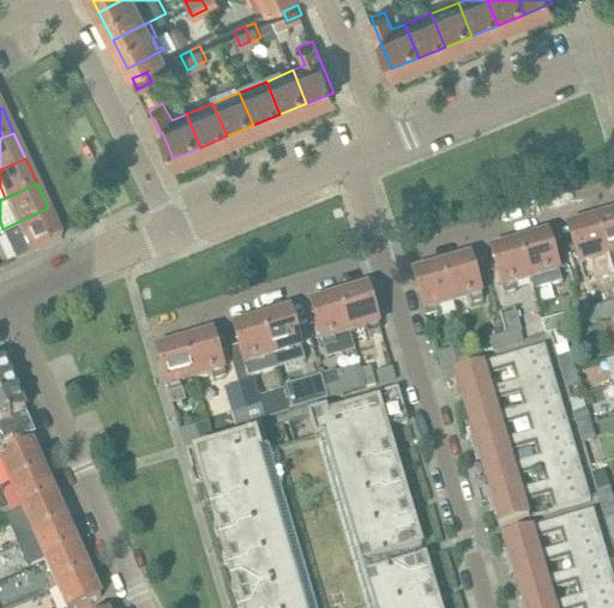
[(60,234),(48,208),(2,229),(14,256),(60,234)]
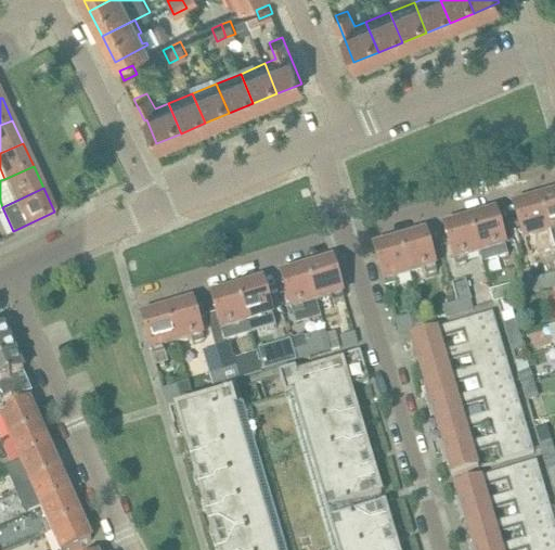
[(554,190),(540,195),(550,228),(554,242),(554,246),(554,247),(554,190)]
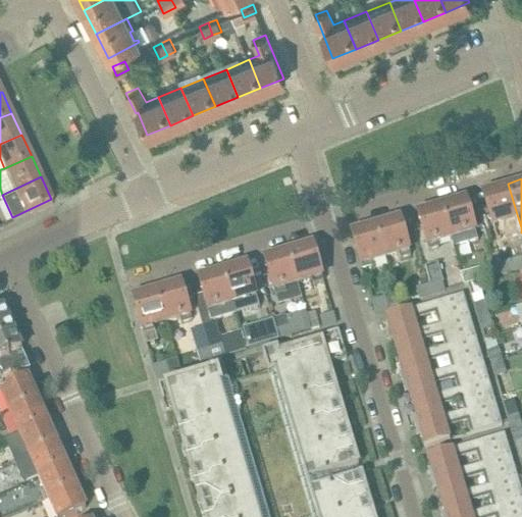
[(508,184),(483,191),(488,206),(497,235),(521,227),(517,214),(508,184)]
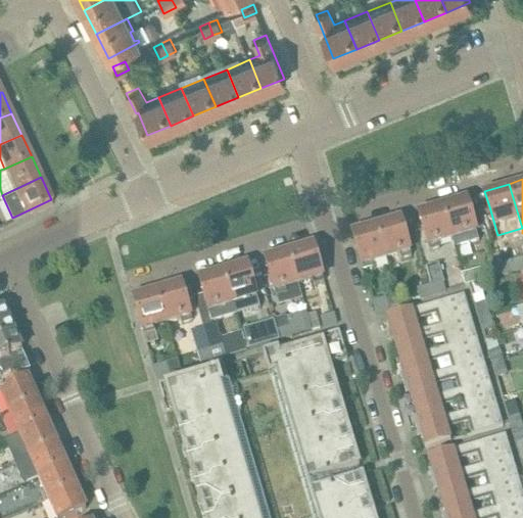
[(467,196),(442,203),(452,234),(455,244),(479,237),(477,229),(475,224),(483,222),(480,209),(471,212),(467,196)]
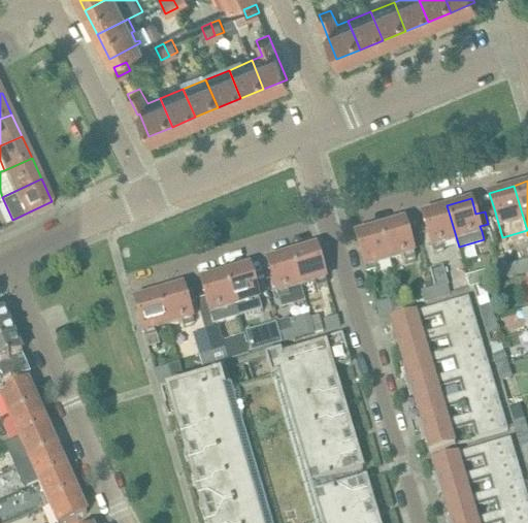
[(447,205),(422,213),(433,249),(443,246),(442,240),(456,236),(447,205)]
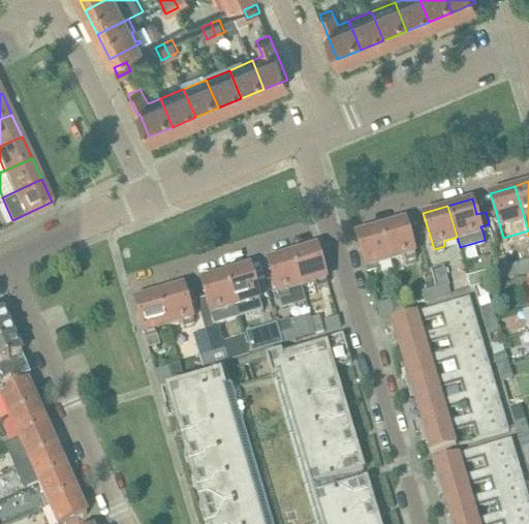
[(405,218),(380,225),(390,256),(404,252),(405,257),(415,254),(405,218)]
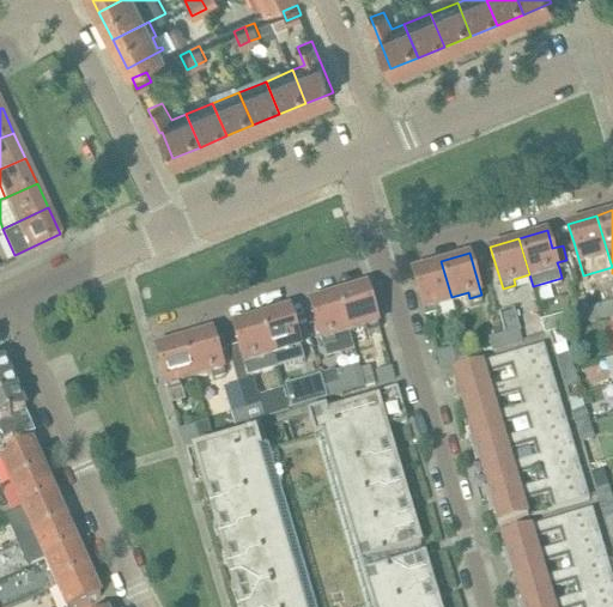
[(436,302),(451,297),(441,261),(413,269),(425,311),(437,308),(436,302)]
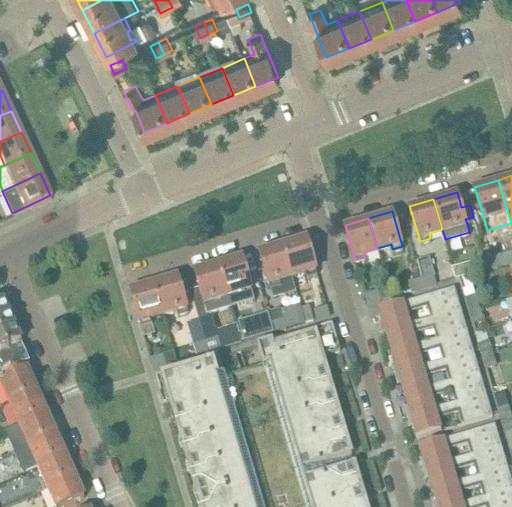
[(306,236),(283,243),(292,274),(305,270),(306,274),(317,271),(306,236)]
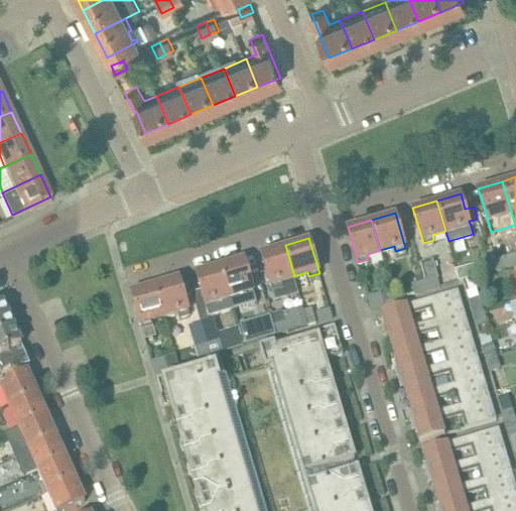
[(285,245),(261,252),(266,268),(272,287),(274,297),(298,290),(294,276),(285,245)]
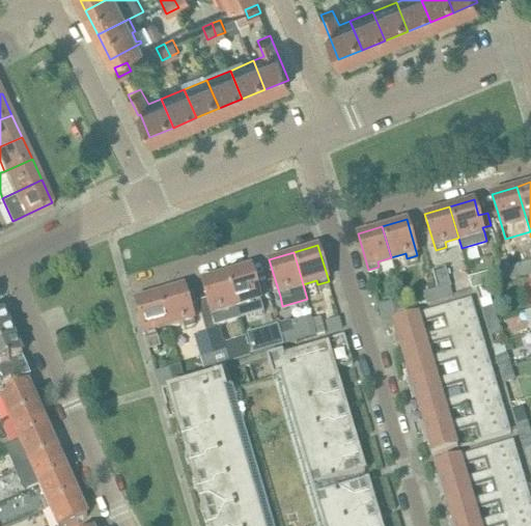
[(530,258),(503,267),(506,275),(530,268),(530,258)]
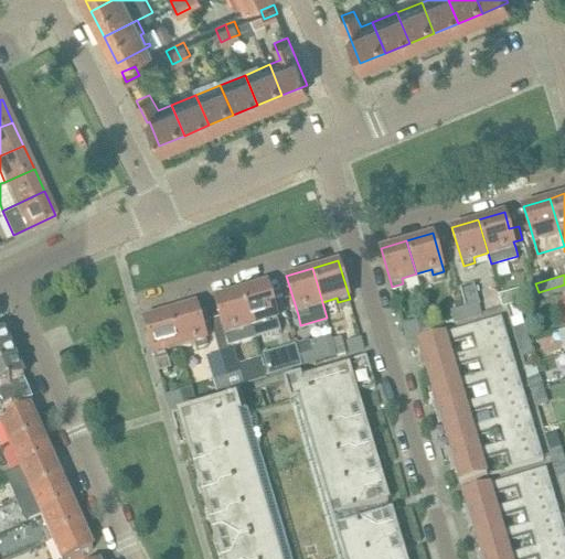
[(467,303),(465,304),(467,313),(480,310),(471,280),(460,283),(467,303)]
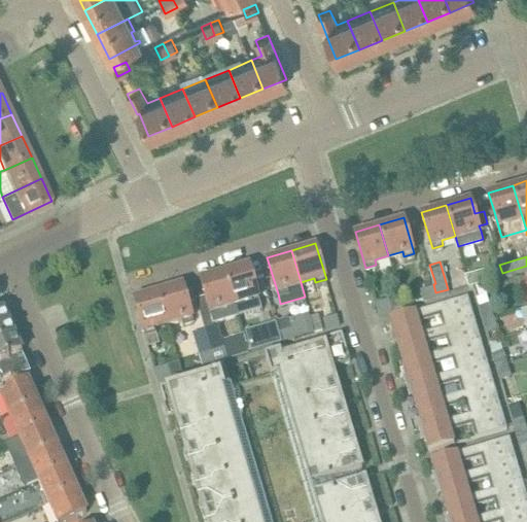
[(249,263),(224,270),(234,302),(238,313),(261,306),(259,299),(253,279),(249,263)]
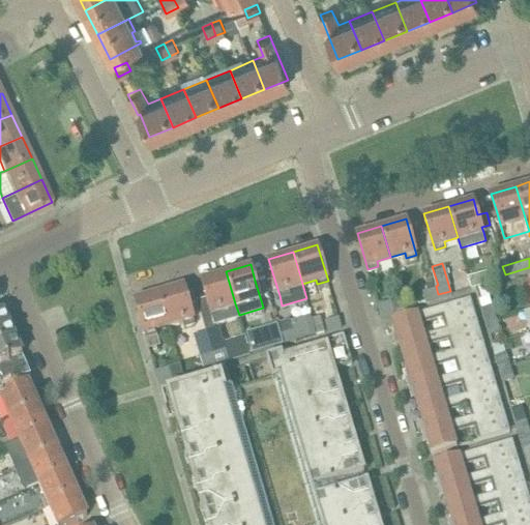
[(493,279),(505,274),(502,266),(490,269),(493,279)]
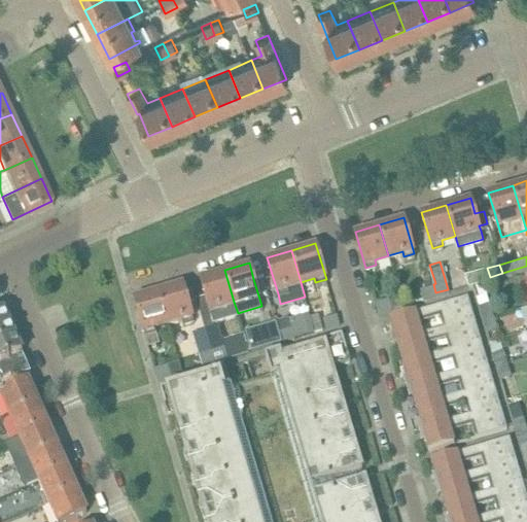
[(205,293),(197,296),(205,325),(215,322),(214,320),(238,313),(234,302),(224,270),(201,277),(205,293)]
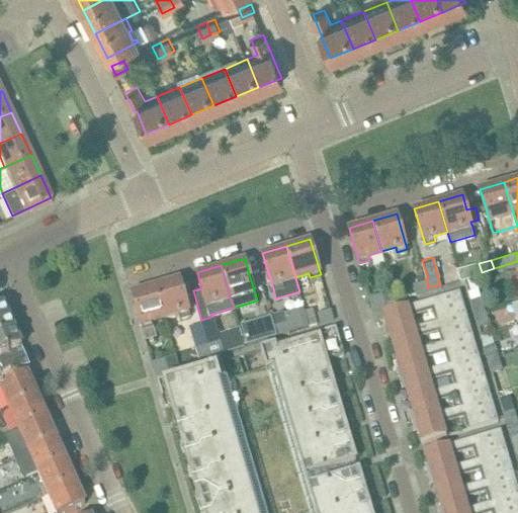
[(190,314),(179,278),(156,285),(165,316),(178,312),(179,317),(190,314)]
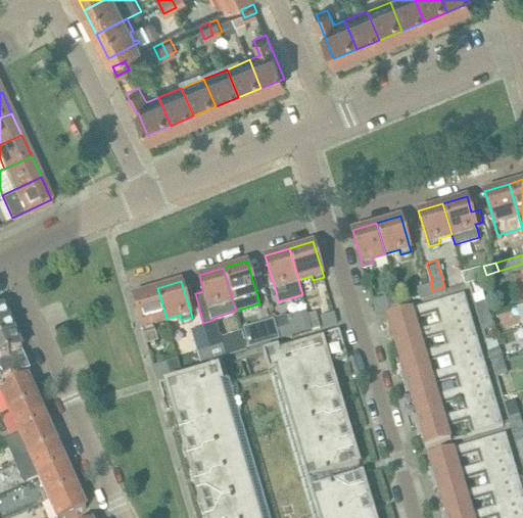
[(420,294),(432,290),(430,282),(418,285),(420,294)]
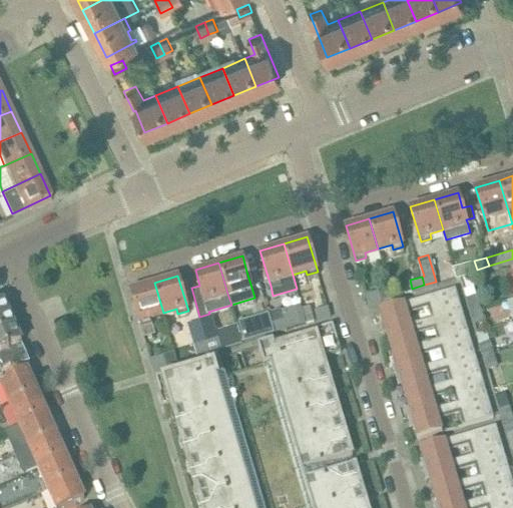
[(376,282),(378,290),(366,293),(368,302),(392,295),(387,279),(376,282)]
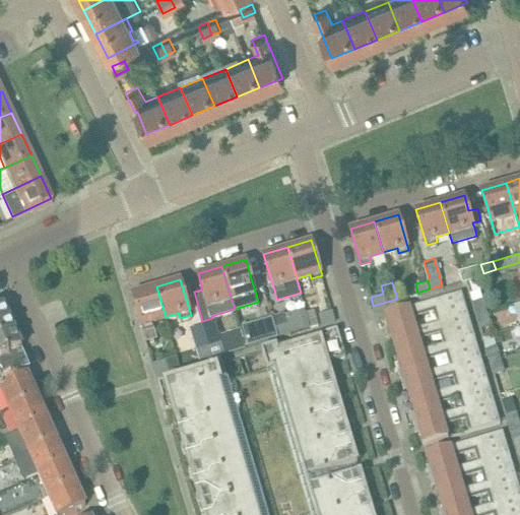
[(156,286),(132,294),(143,328),(146,339),(156,336),(153,326),(151,321),(166,317),(156,286)]
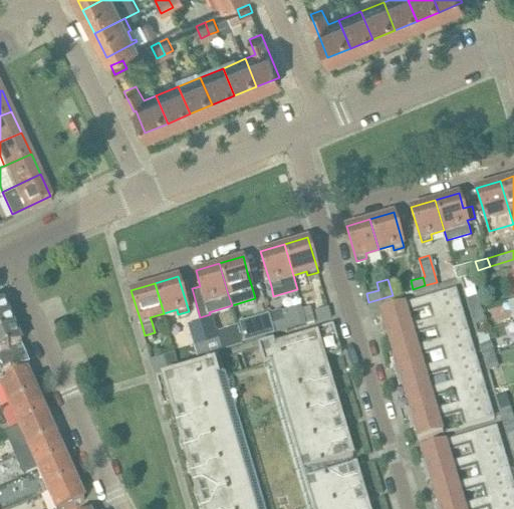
[(462,307),(456,285),(379,307),(383,319),(380,320),(380,319),(379,319),(382,330),(411,322),(407,311),(428,305),(431,316),(462,307)]
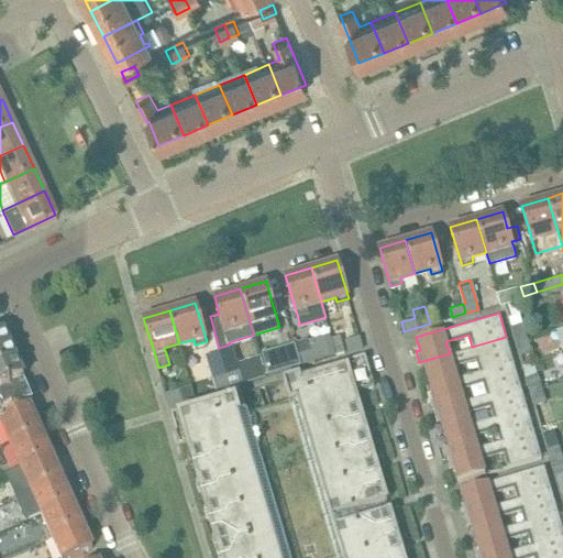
[(511,323),(516,338),(526,335),(521,320),(511,323)]
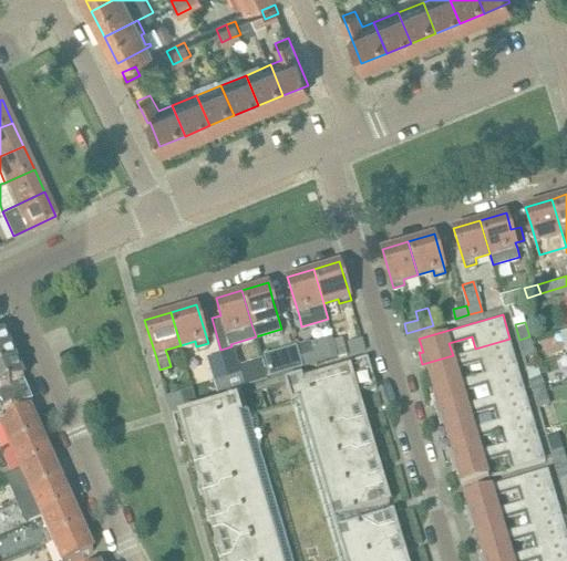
[(0,366),(17,360),(4,331),(0,332),(0,366)]
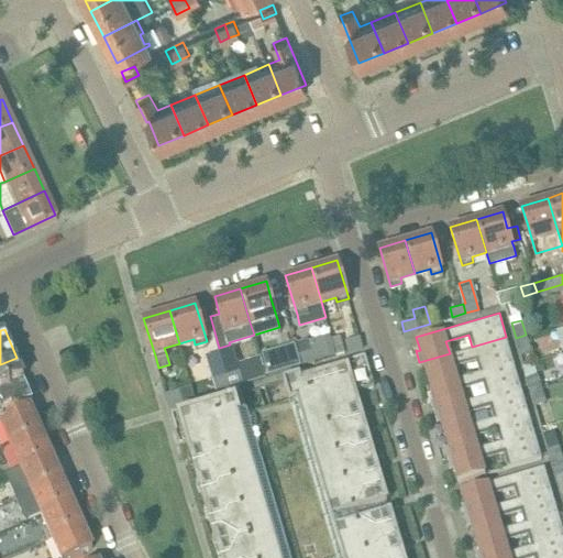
[(362,343),(360,335),(345,338),(349,348),(362,343)]
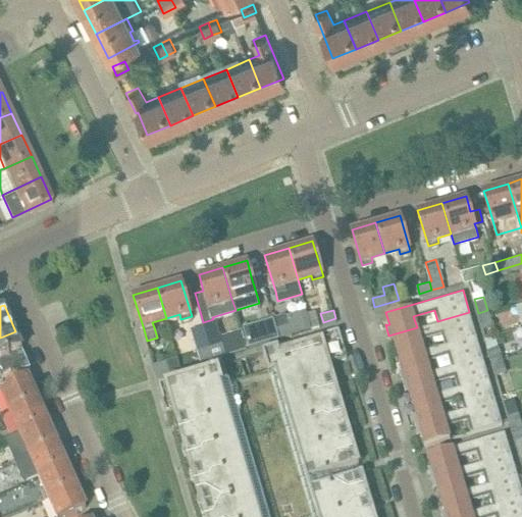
[(478,313),(481,324),(490,321),(487,310),(478,313)]
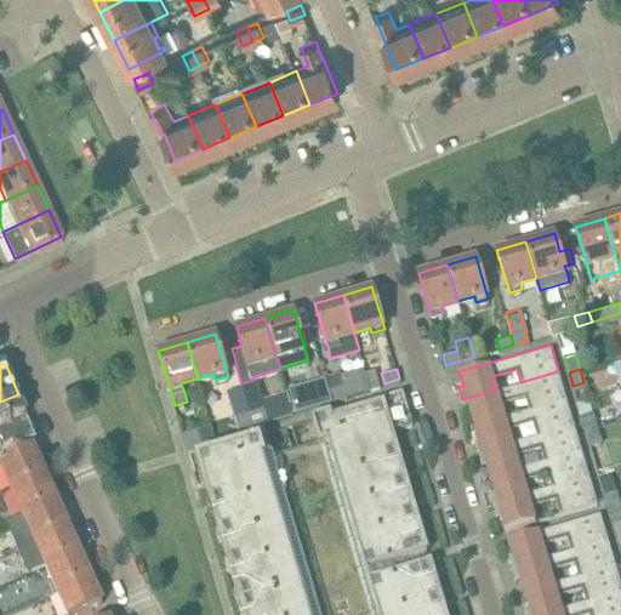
[(503,416),(500,402),(524,394),(528,409),(565,397),(558,371),(520,382),(496,389),(462,399),(466,413),(467,413),(467,411),(471,410),(474,423),(503,416)]
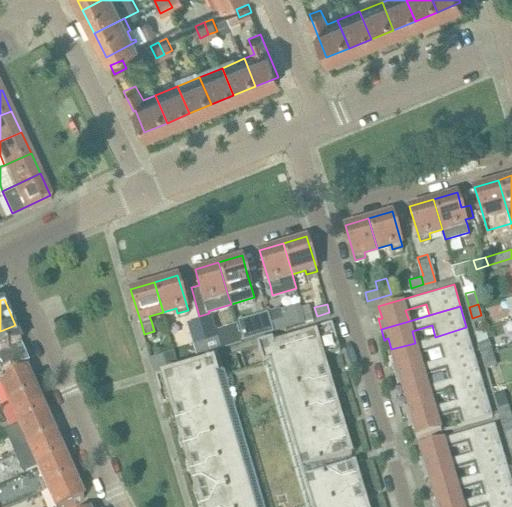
[(209,313),(199,316),(209,348),(221,344),(211,313),(209,313)]
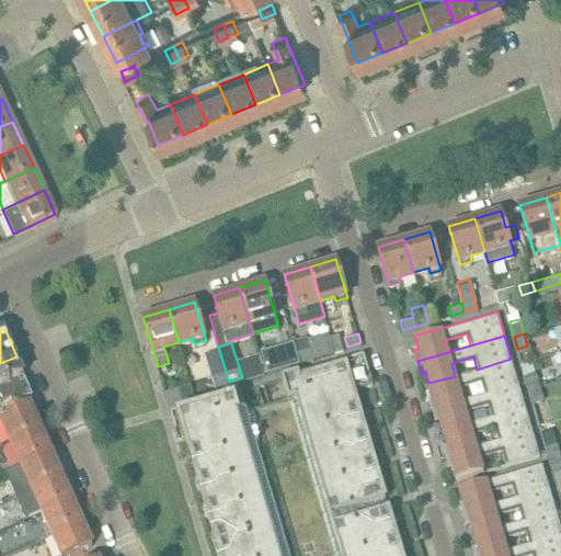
[(218,347),(205,351),(215,386),(229,382),(218,347)]
